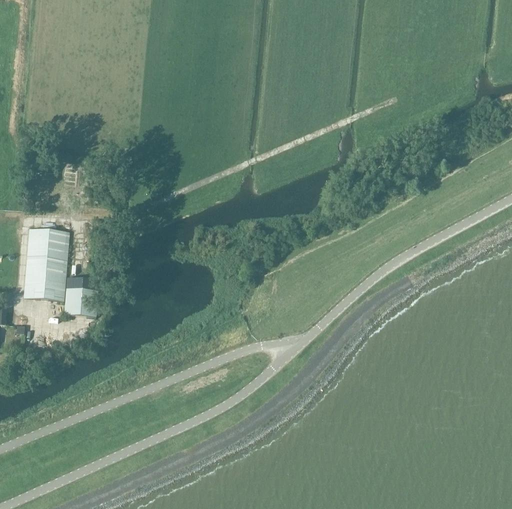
[(157,201),(170,195),(169,191),(155,197),(157,201)]
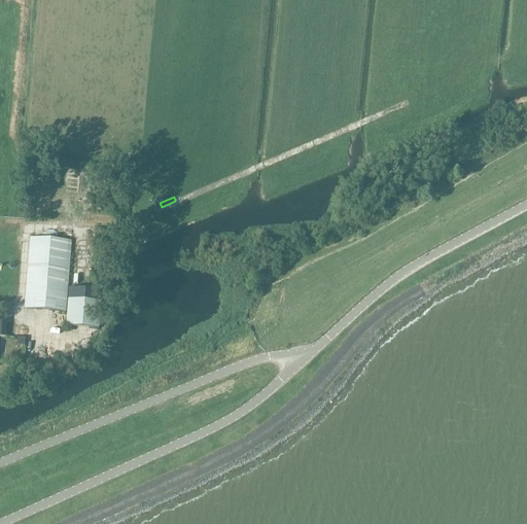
[(90,224),(79,224),(79,235),(89,235),(90,224)]
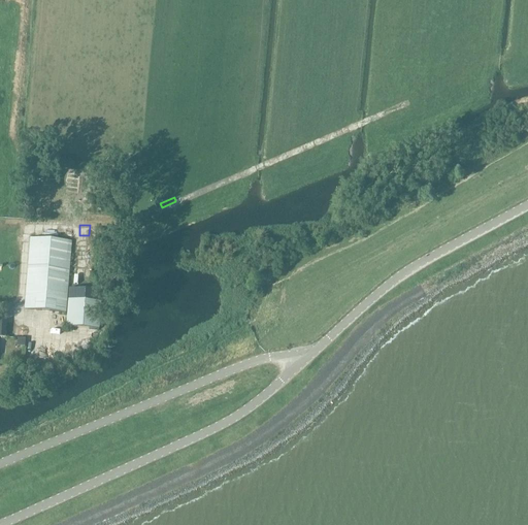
[(25,307),(66,310),(67,292),(71,238),(30,235),(25,307)]
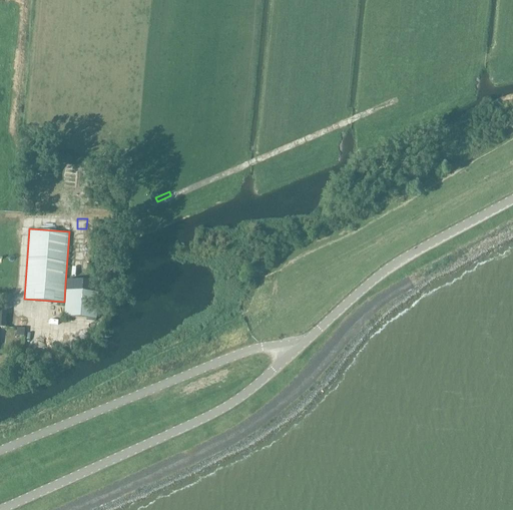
[(96,318),(99,287),(67,284),(66,302),(64,315),(96,318)]
